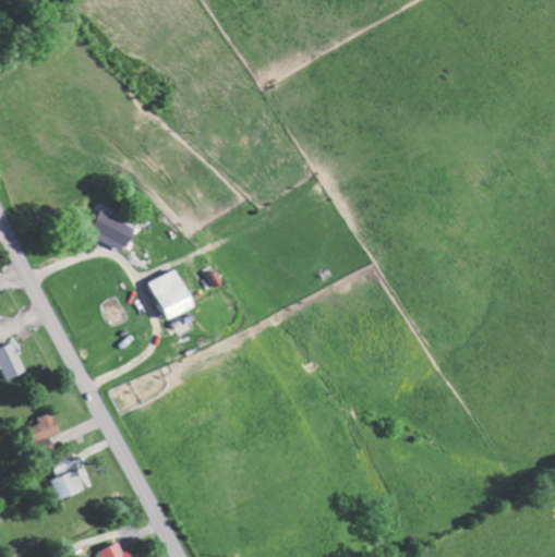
[(134,230),(101,212),(92,229),(103,235),(100,239),(123,251),(134,230)]
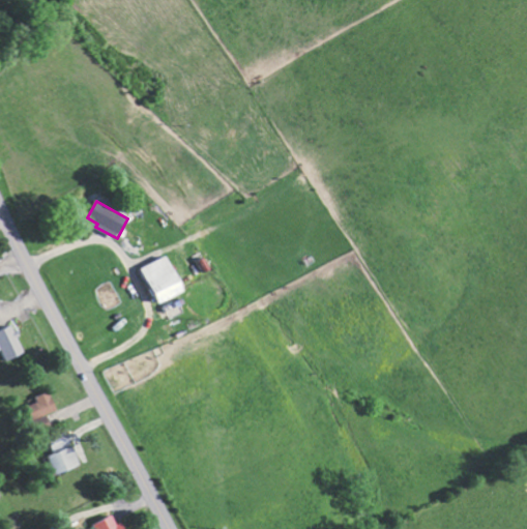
[(158,304),(184,291),(167,256),(141,268),(158,304)]
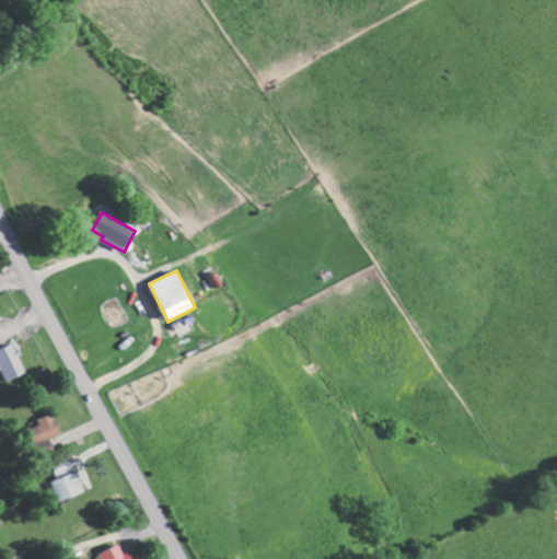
[(6,383),(24,373),(10,345),(0,349),(0,372),(6,383)]
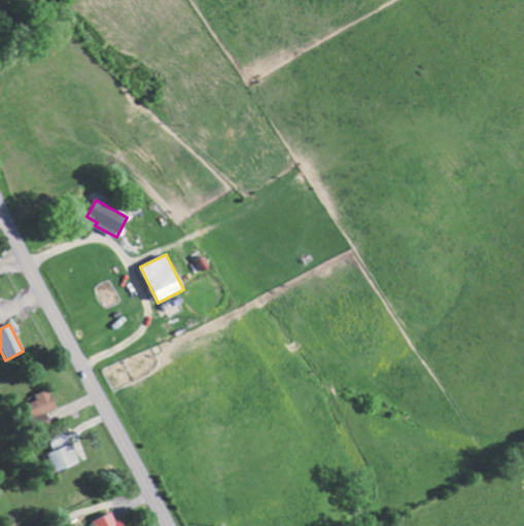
[(26,404),(30,417),(54,410),(47,390),(31,395),(33,401),(26,404)]
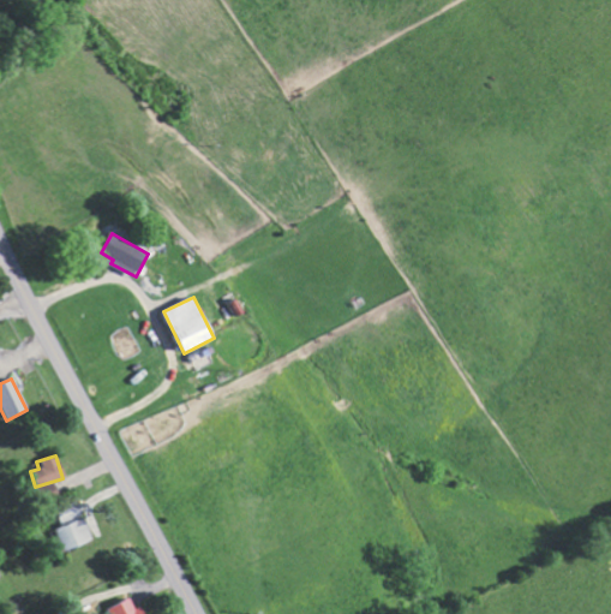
[(84,520),(53,529),(59,550),(89,543),(84,520)]
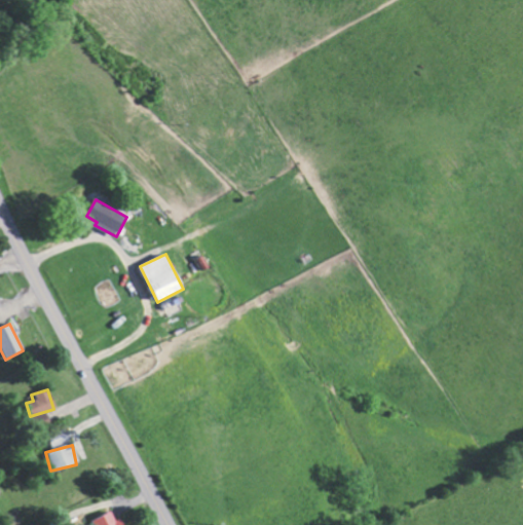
[(118,524),(111,510),(91,520),(94,524),(118,524)]
